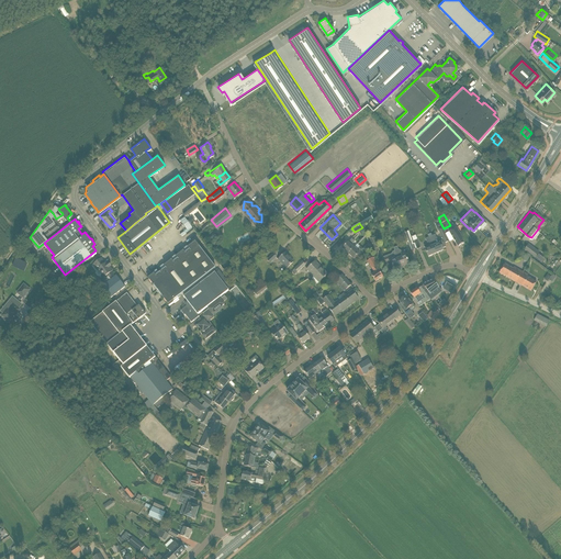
[(461,236),(462,236),(456,224),(448,228),(457,244),(463,239),(461,236)]
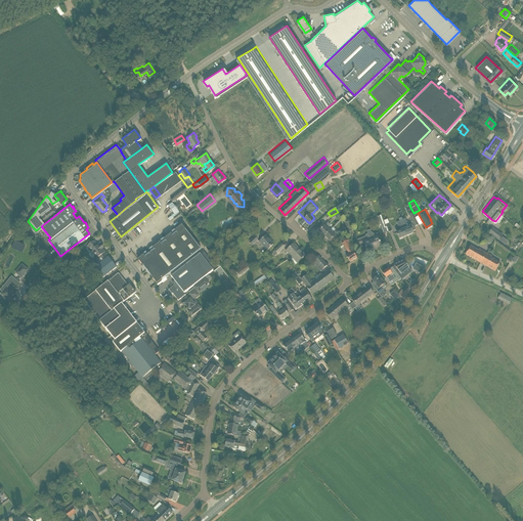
[(411,210),(408,212),(413,224),(418,222),(411,210)]
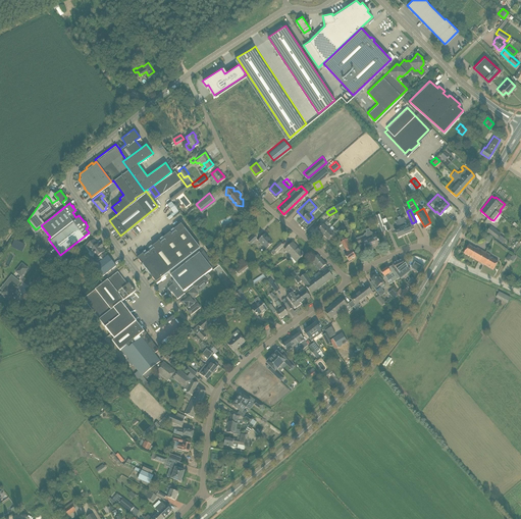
[(178,211),(175,213),(185,225),(189,223),(178,211)]
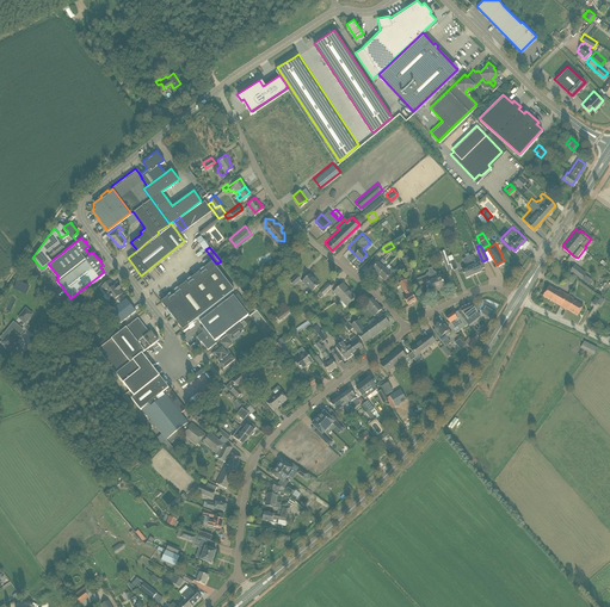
[(451,267),(456,266),(450,252),(447,254),(449,261),(450,267),(451,267)]
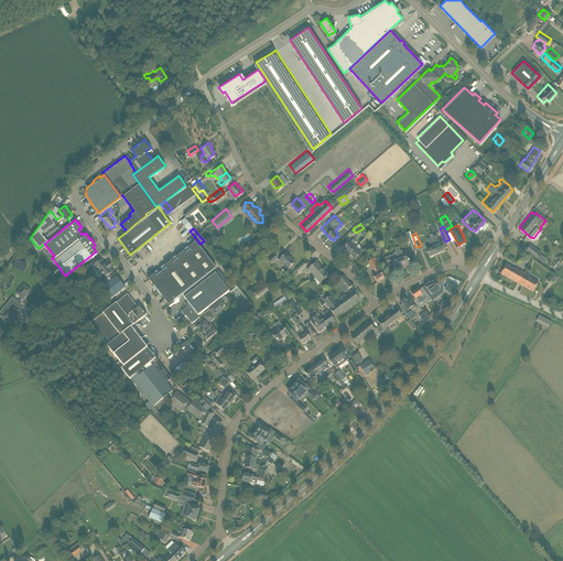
[(377,256),(379,260),(379,259),(380,261),(379,261),(380,262),(391,258),(394,268),(402,265),(401,261),(394,246),(393,246),(394,249),(392,250),(391,252),(382,256),(378,243),(379,243),(377,237),(372,238),(372,236),(371,237),(370,234),(368,235),(370,240),(371,245),(377,256)]
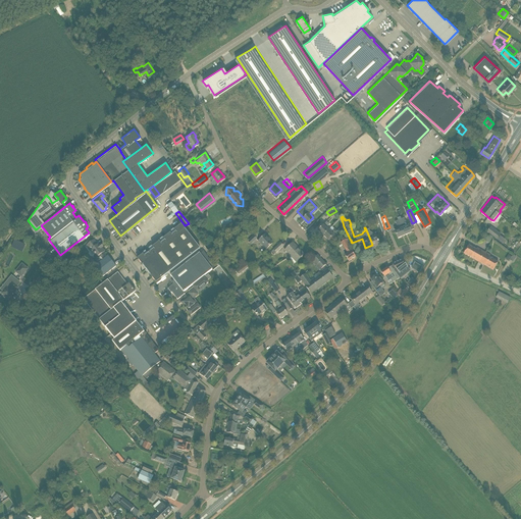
[(413,226),(412,223),(411,222),(410,222),(410,220),(407,221),(406,219),(404,218),(402,219),(400,216),(398,217),(404,232),(410,229),(410,227),(413,226)]
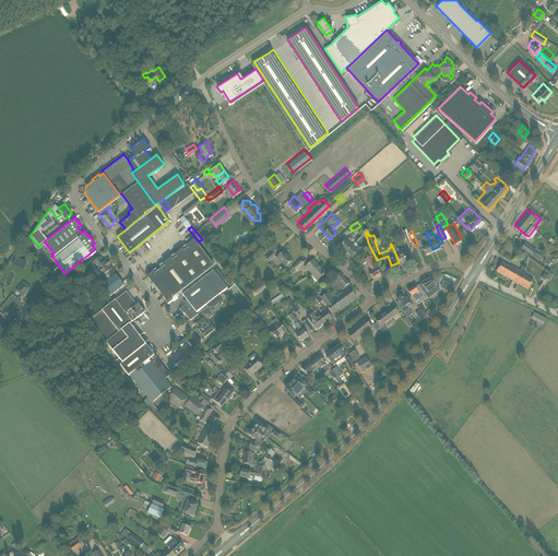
[(432,249),(426,233),(423,234),(422,235),(424,240),(422,241),(420,243),(425,252),(432,249)]
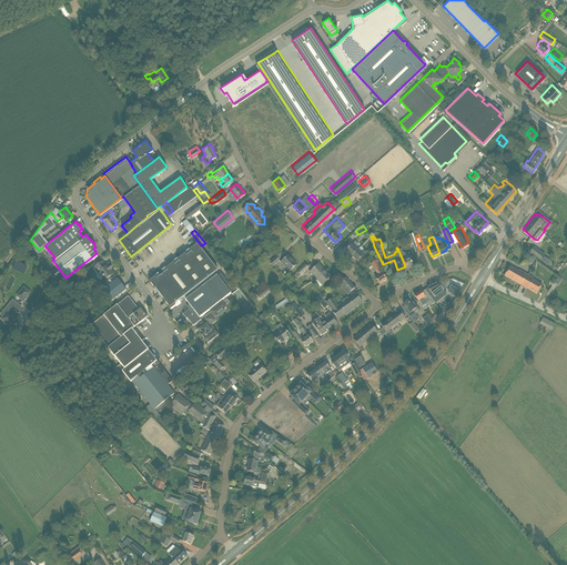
[(345,248),(351,253),(356,248),(354,244),(357,241),(354,239),(345,248)]
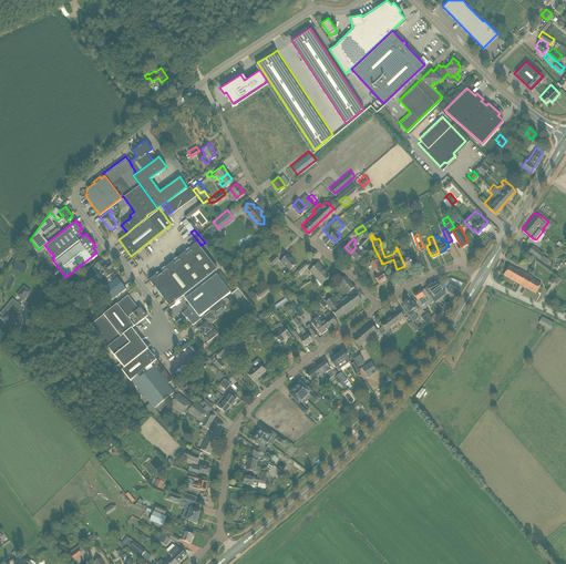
[(164,265),(166,267),(156,275),(154,274),(148,278),(168,304),(216,267),(196,241),(188,247),(189,248),(186,252),(184,250),(176,256),(178,258),(174,262),(172,259),(164,265)]
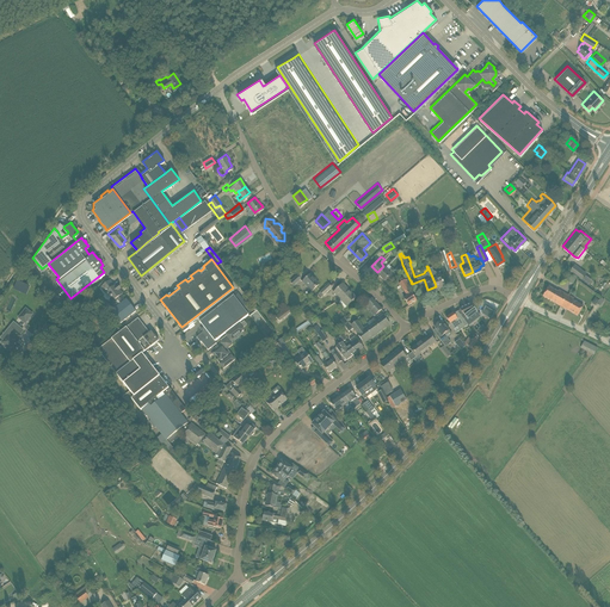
[(568,268),(580,277),(585,271),(573,262),(568,268)]
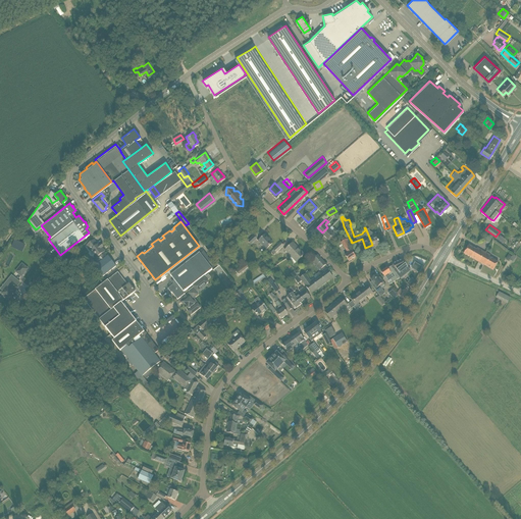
[(327,227),(322,232),(327,238),(336,228),(333,226),(330,229),(327,227)]
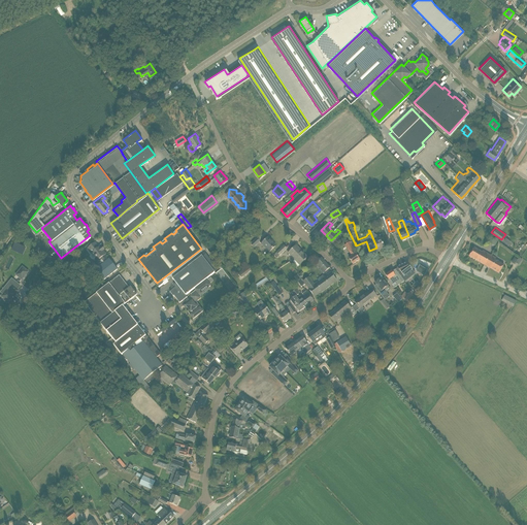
[(375,244),(376,248),(383,245),(379,233),(375,234),(375,233),(373,232),(371,229),(369,230),(375,244)]
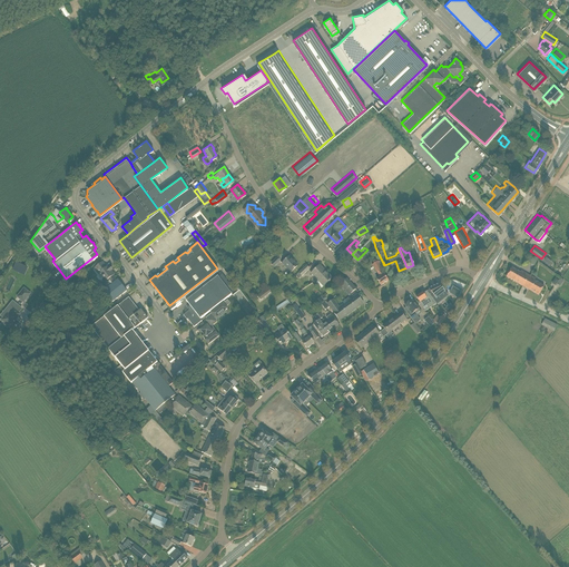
[(291,257),(292,256),(288,253),(281,261),(288,270),(296,263),(291,257)]
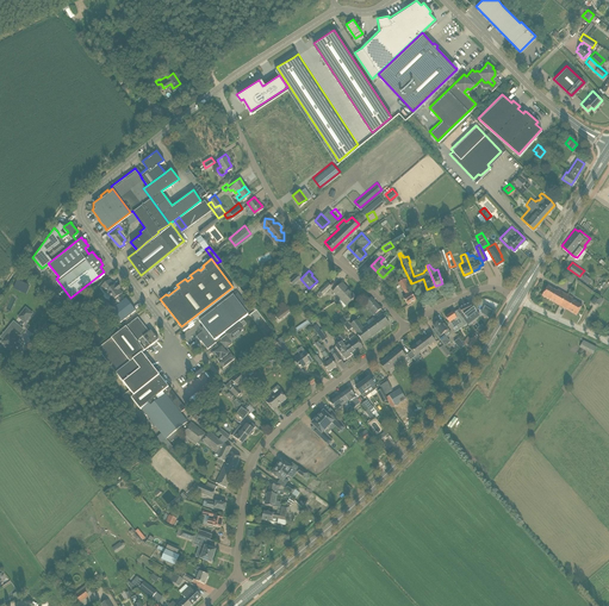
[(289,279),(292,282),(299,275),(296,272),(289,279)]
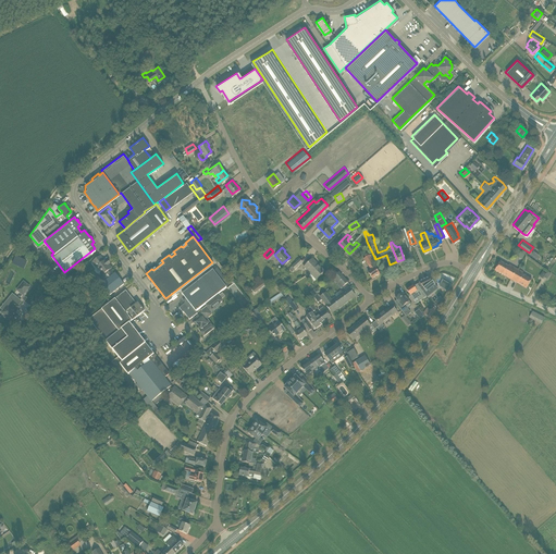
[(374,256),(374,257),(371,251),(369,253),(368,253),(362,256),(370,267),(367,270),(371,275),(379,271),(371,261),(373,260),(373,259),(374,258),(375,258),(374,256)]
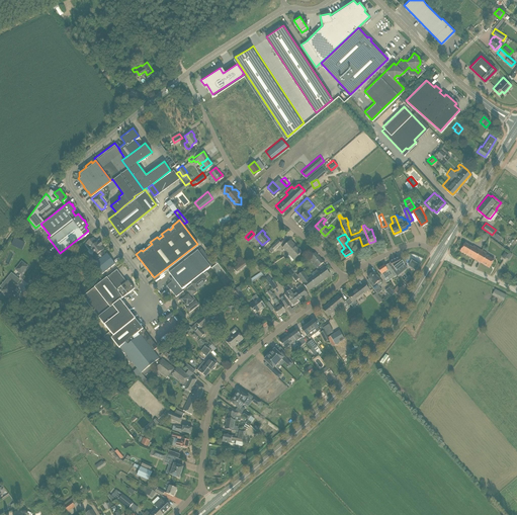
[(103,252),(104,251),(101,247),(103,247),(100,243),(101,242),(99,240),(98,241),(97,239),(96,240),(92,236),(85,241),(89,246),(90,245),(93,250),(94,249),(96,252),(98,250),(98,251),(92,256),(95,260),(90,263),(98,273),(114,261),(106,251),(104,253),(103,252)]
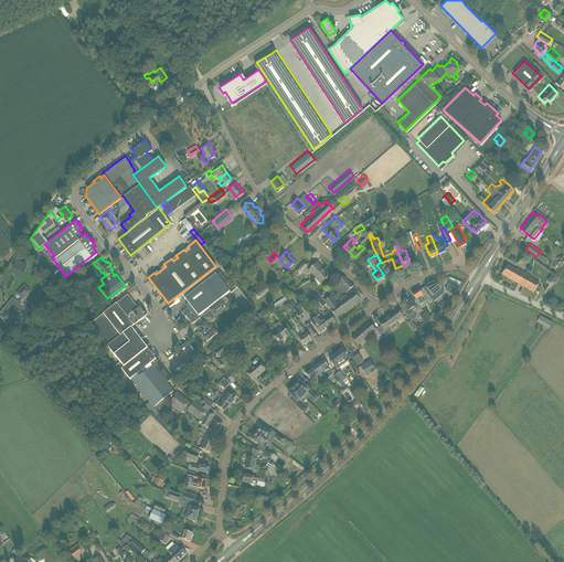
[(295,267),(293,269),(295,273),(297,271),(298,271),(306,263),(302,260),(295,267)]
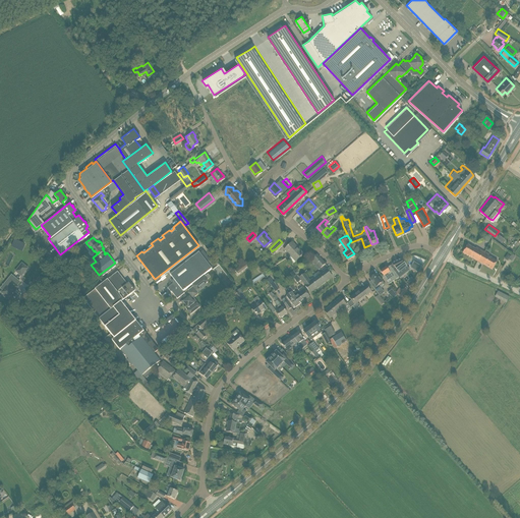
[(283,247),(294,260),(301,253),(300,252),(302,251),(291,239),(283,247)]
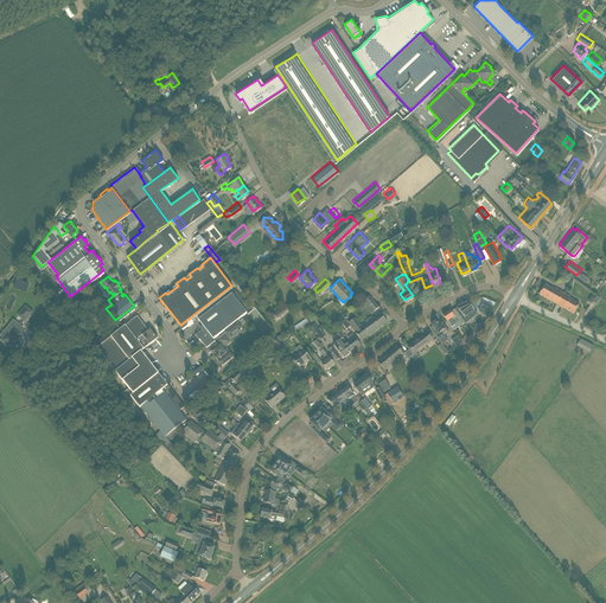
[(538,292),(573,310),(579,301),(568,295),(569,293),(554,284),(553,287),(543,282),(538,292)]
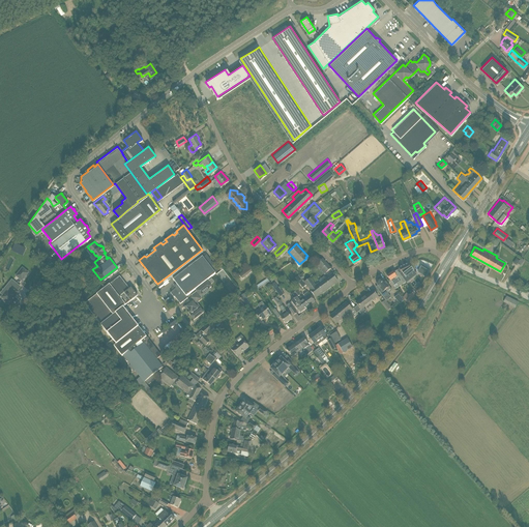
[(175,286),(170,290),(173,294),(174,294),(179,301),(183,298),(186,295),(185,294),(214,271),(201,254),(192,262),(189,259),(187,261),(188,264),(176,273),(172,276),(178,284),(175,286)]
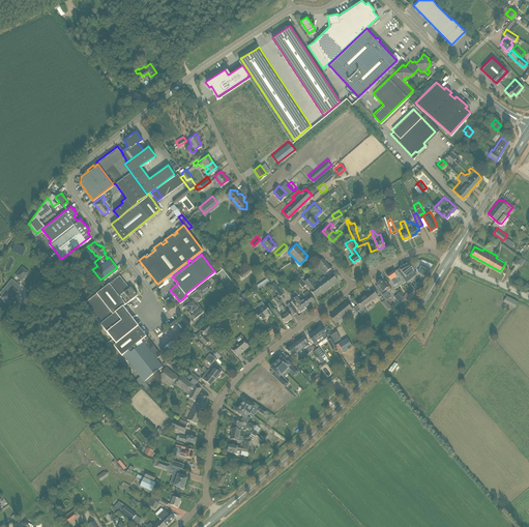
[(315,262),(323,271),(329,265),(321,256),(315,262)]
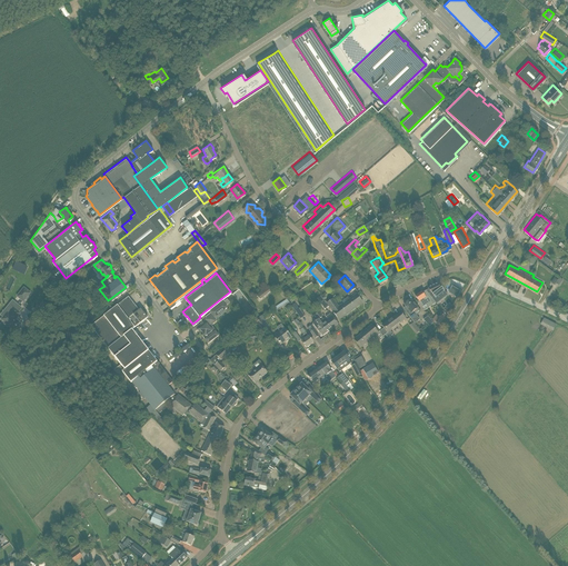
[(428,287),(425,288),(434,299),(436,297),(437,298),(446,293),(444,288),(441,285),(440,286),(439,285),(439,284),(437,280),(427,285),(428,287)]
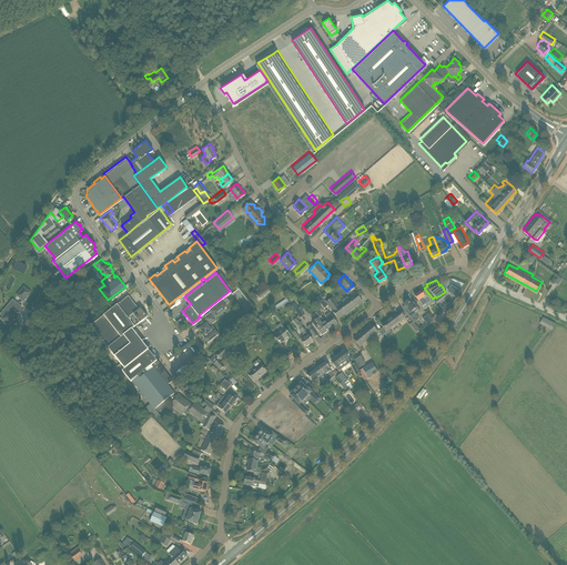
[(254,291),(259,296),(272,286),(267,281),(254,291)]
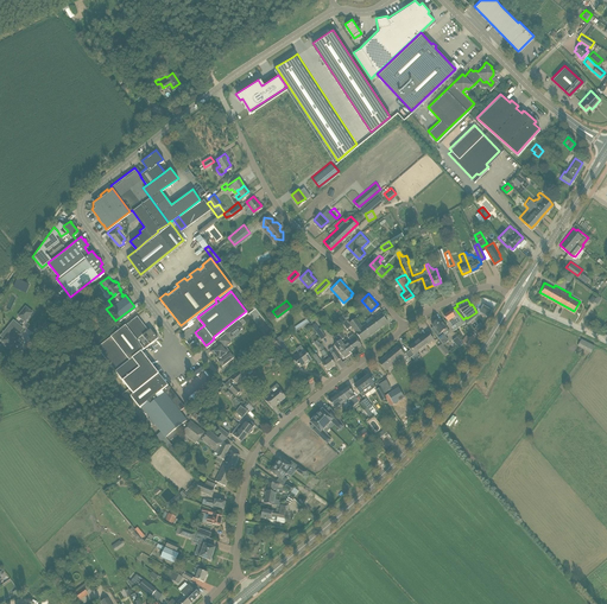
[(481,305),(479,309),(487,315),(492,306),(492,305),(485,302),(484,300),(480,305),(481,305)]
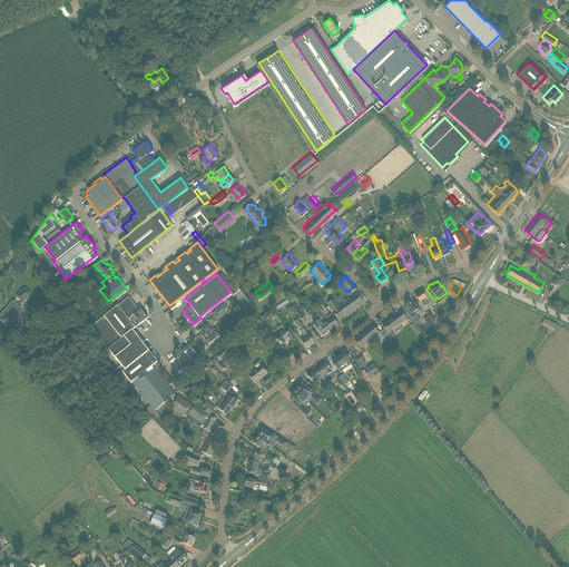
[(15,294),(22,300),(30,291),(22,284),(15,294)]
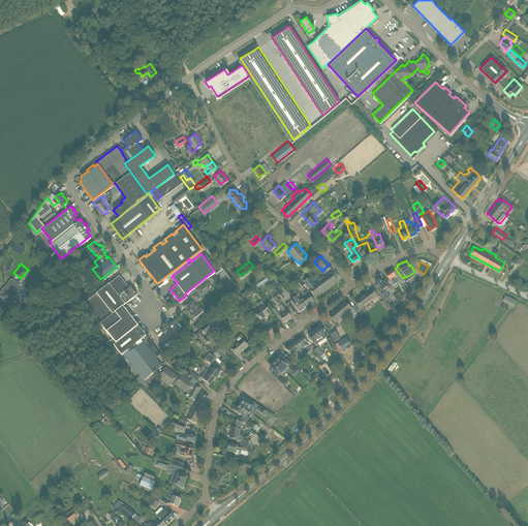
[(392,269),(385,273),(389,277),(387,278),(391,283),(395,280),(396,280),(397,282),(401,279),(397,272),(395,273),(392,269)]
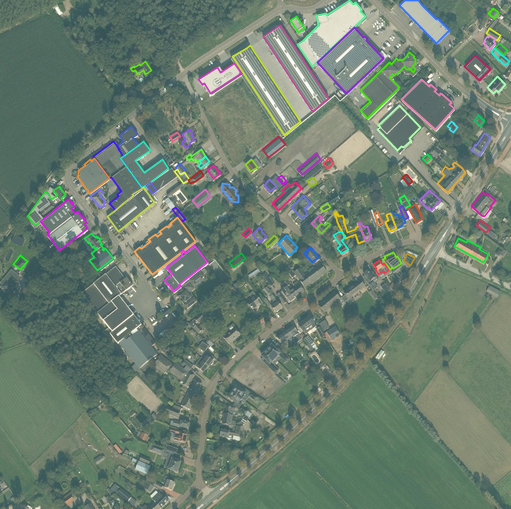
[(293,270),(304,285),(325,269),(319,261),(313,266),(312,265),(306,269),(307,270),(304,273),(298,266),(293,270)]
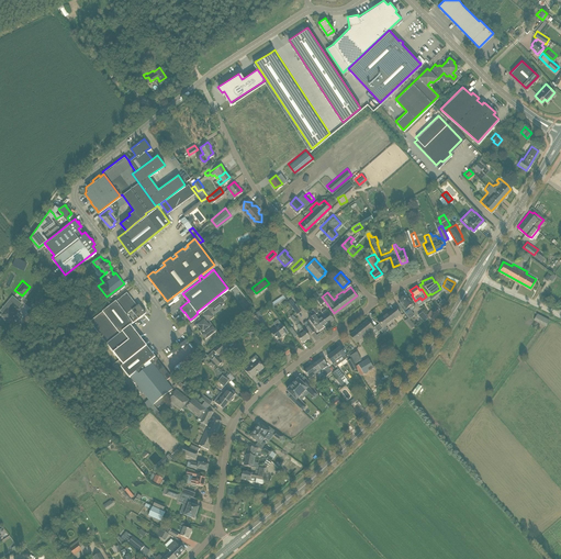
[(89,320),(122,362),(146,344),(130,323),(132,321),(128,316),(134,312),(137,317),(143,312),(142,311),(144,309),(138,302),(136,303),(126,290),(89,320)]
